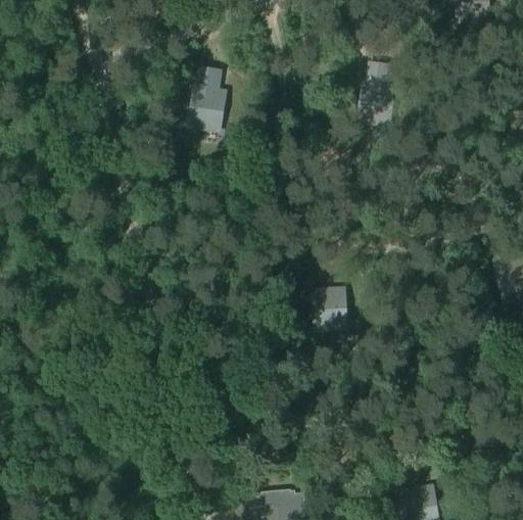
[(474,24),(473,12),(488,11),(487,0),(453,0),(455,24),(474,24)]
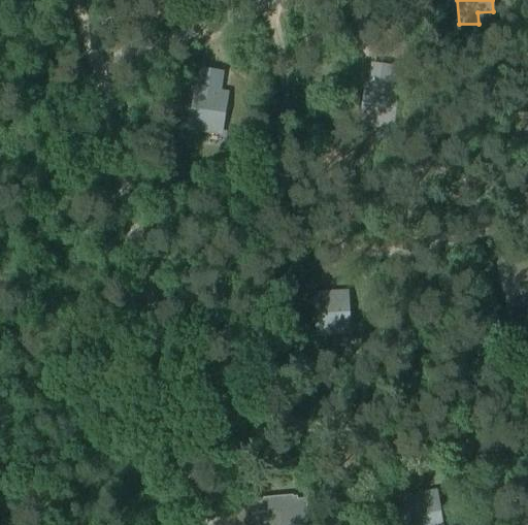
[(392,84),(394,63),(370,60),(367,80),(365,80),(358,122),(377,127),(380,115),(396,117),(401,85),(392,84)]
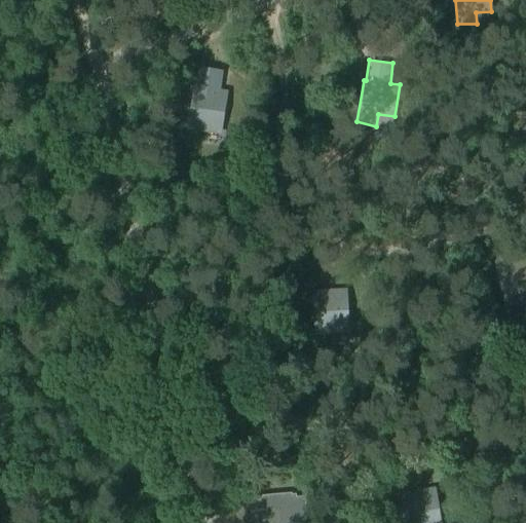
[(220,89),(223,69),(199,65),(196,85),(193,85),(187,128),(205,132),(207,120),(223,122),(228,90),(220,89)]
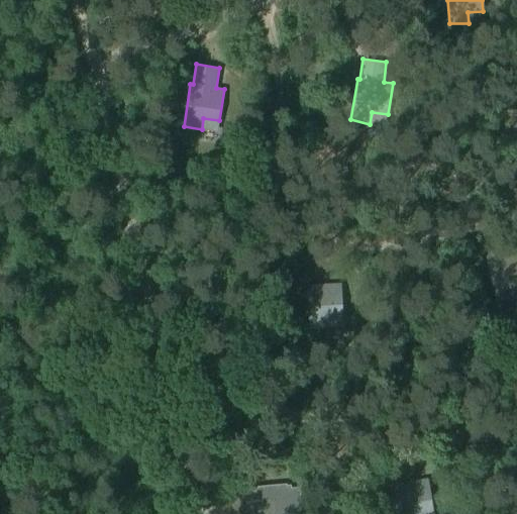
[(497,303),(515,299),(512,287),(516,285),(516,254),(487,262),(497,303)]
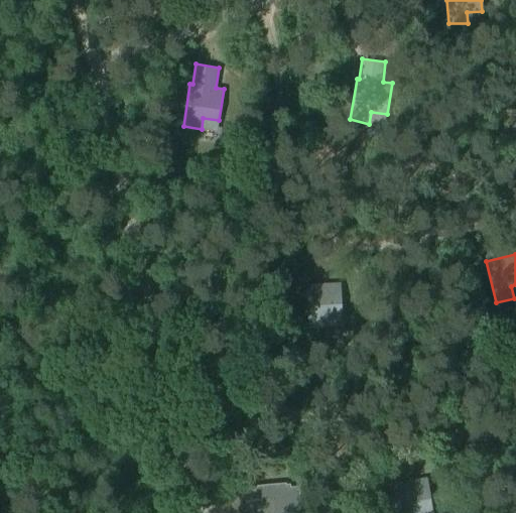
[(308,327),(328,326),(327,313),(343,312),(342,282),(306,284),(308,327)]
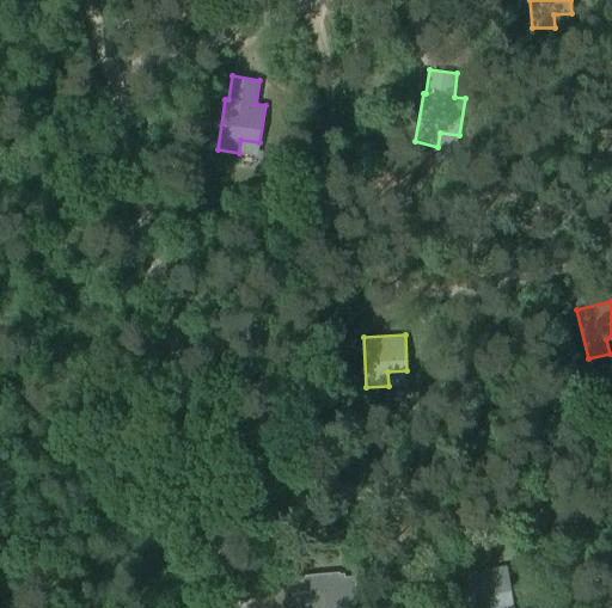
[(471,607),(494,607),(494,605),(513,601),(507,566),(466,572),(471,607)]
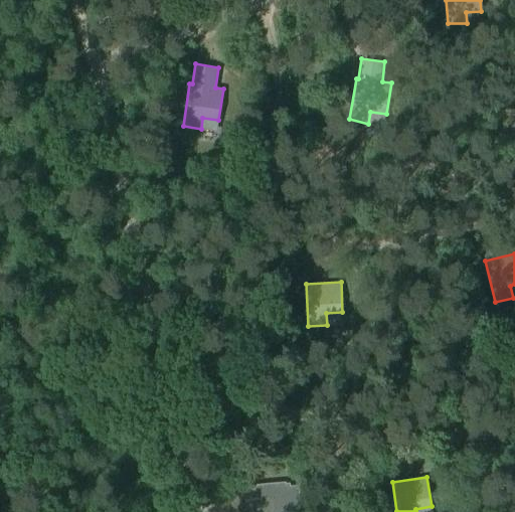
[(270,482),(272,511),(292,511),(301,511),(299,486),(289,486),(289,483),(285,483),(285,481),(270,482)]
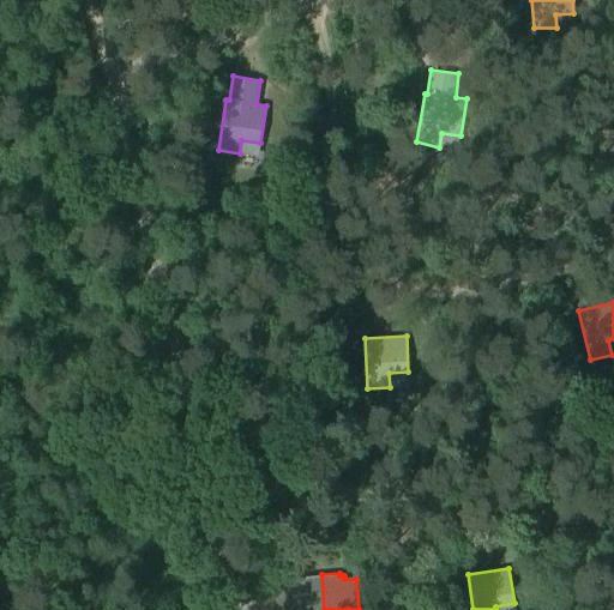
[(324,609),(321,574),(304,575),(304,578),(299,579),(300,583),(289,584),(290,609),(324,609)]
